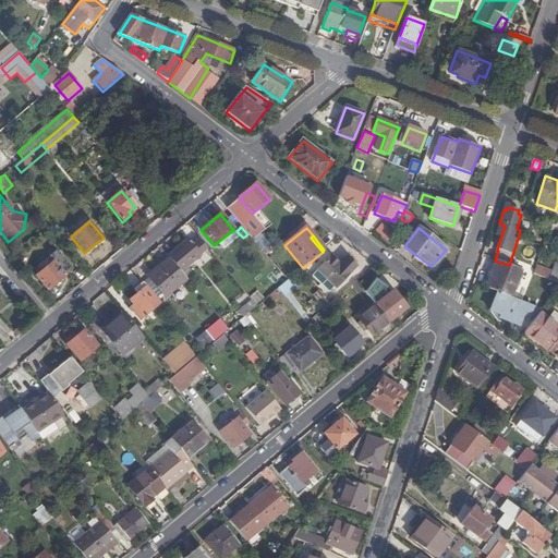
[(207,249),(202,242),(195,249),(187,241),(174,252),(186,266),(201,255),(199,254),(207,249)]
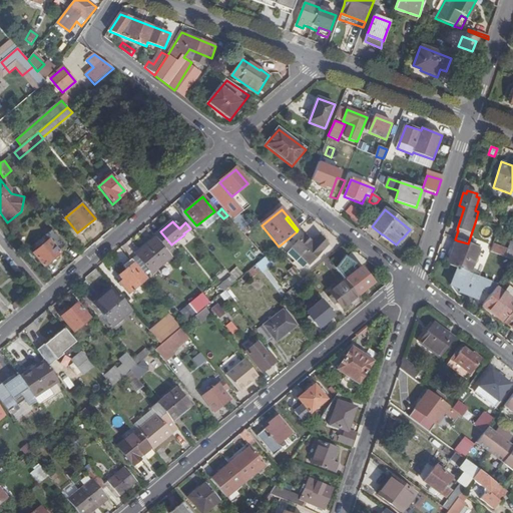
[(313,245),(297,230),(297,231),(279,246),(276,248),(300,271),(308,264),(309,265),(328,245),(320,238),(313,245)]
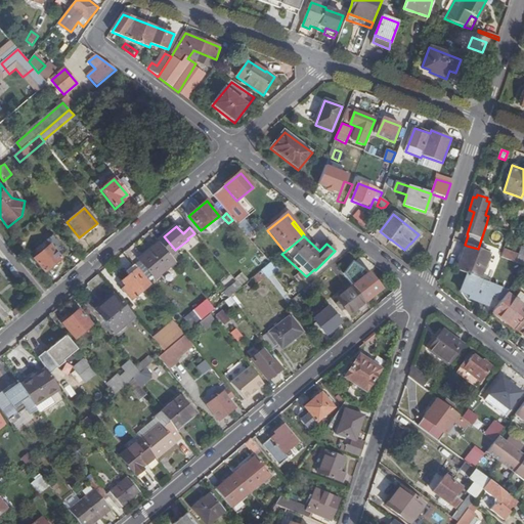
[(176,263),(160,244),(138,261),(155,280),(176,263)]
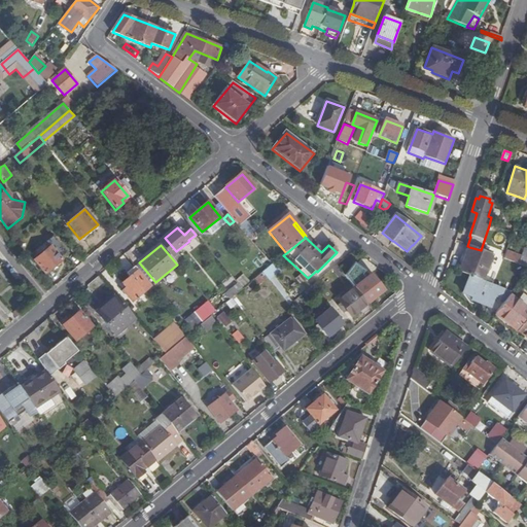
[(45,274),(62,260),(51,247),(36,259),(35,257),(33,259),(45,274)]
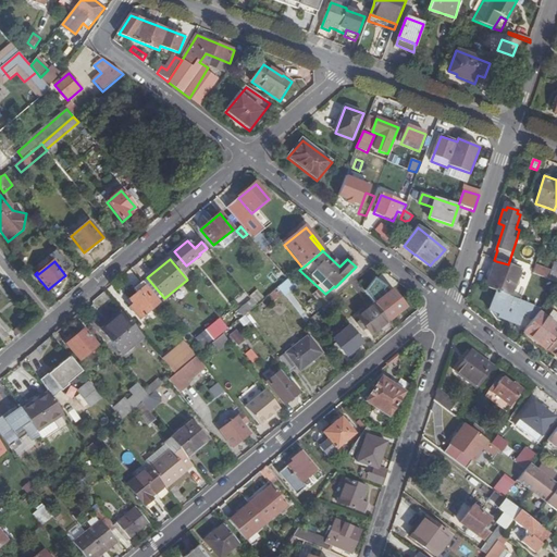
[(521,270),(508,264),(496,261),(486,288),(497,293),(510,298),(521,270)]
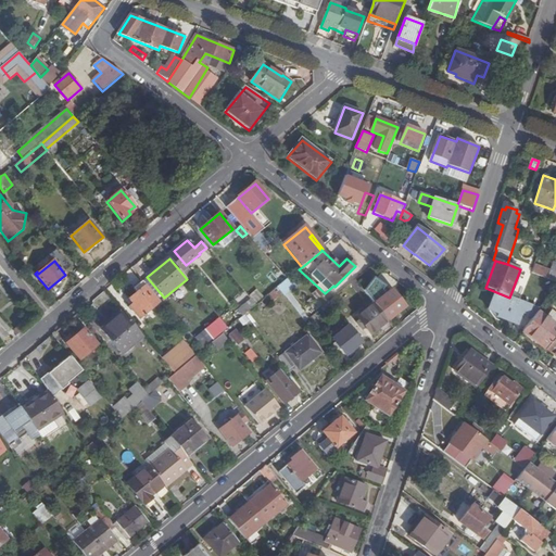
[(555,275),(534,267),(532,274),(555,282),(555,275)]
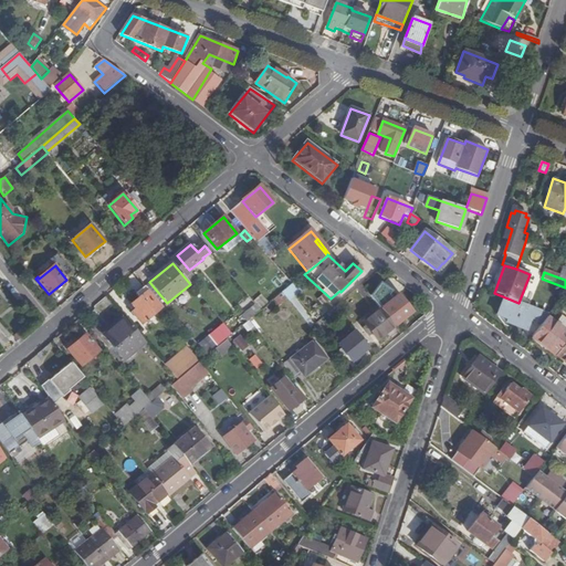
[(292,285),(282,274),(280,278),(281,280),(279,282),(286,290),(292,285)]
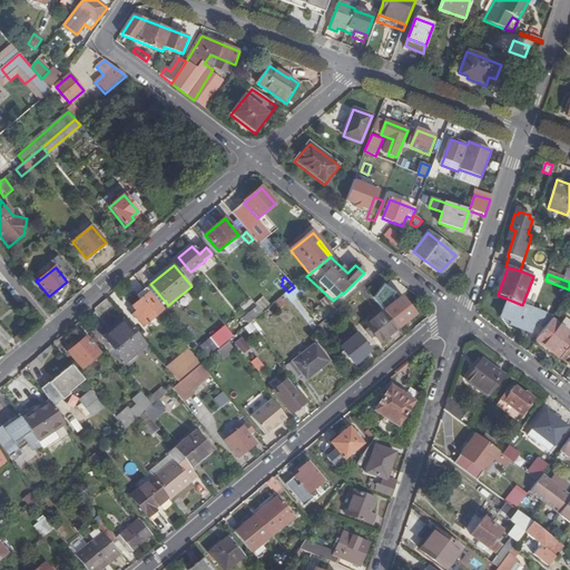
[(294,287),(288,292),(285,295),(290,301),(301,292),(295,286),(294,287)]
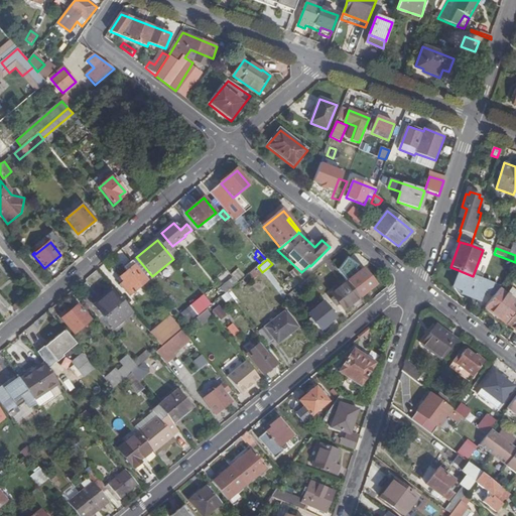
[(129,295),(148,280),(132,261),(124,268),(127,272),(120,278),(124,282),(120,285),(129,295)]
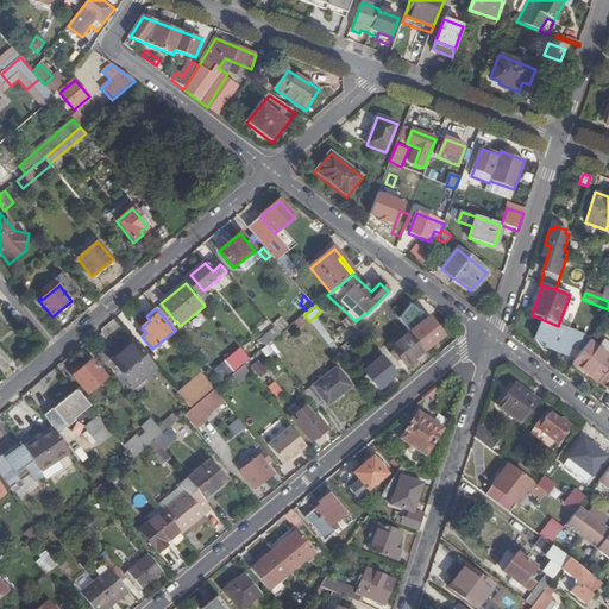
[(397,318),(389,308),(384,312),(393,321),(397,318)]
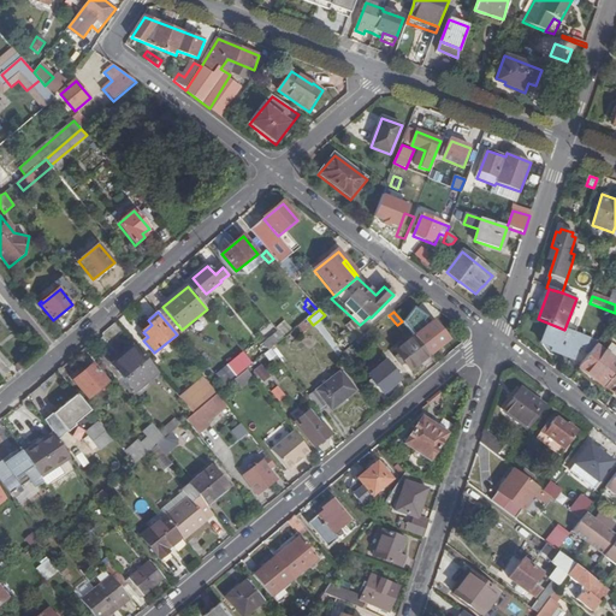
[(420,319),(408,329),(414,337),(427,327),(420,319)]
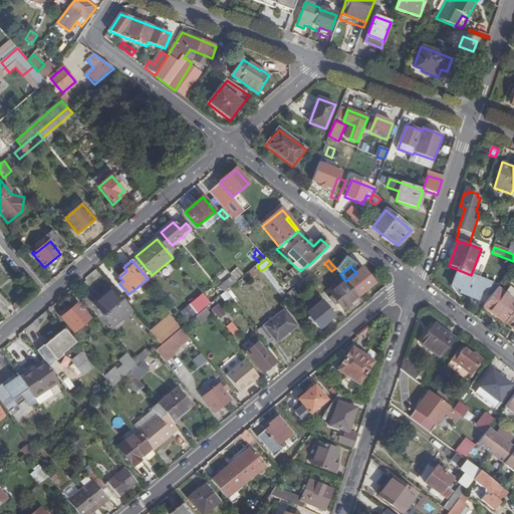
[(345,281),(358,296),(373,284),(361,269),(356,273),(345,281)]
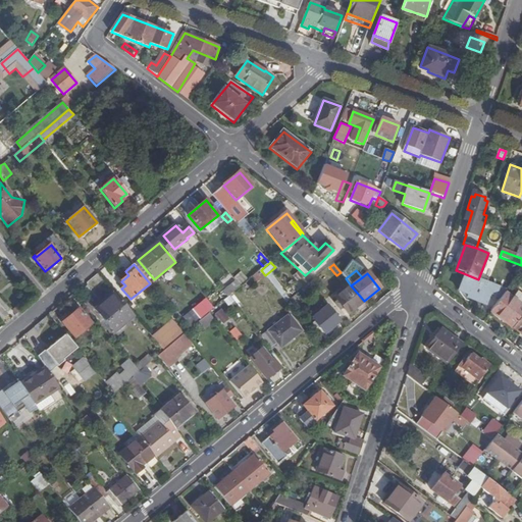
[(225,300),(229,296),(241,288),(238,283),(236,281),(229,274),(225,277),(231,285),(223,292),(225,295),(223,297),(225,300)]
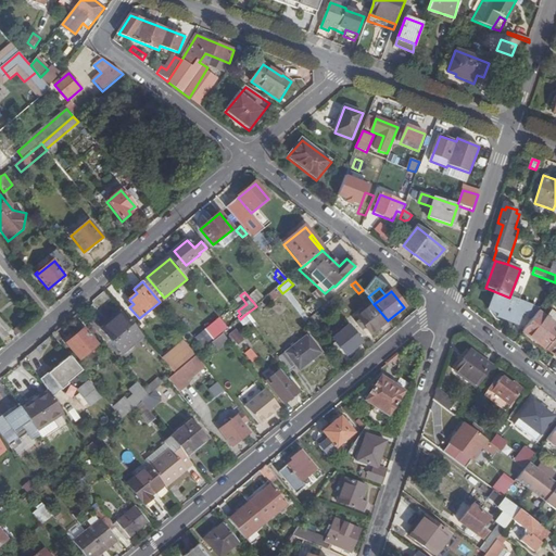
[(509,298),(496,292),(492,305),(501,308),(497,318),(517,325),(521,313),(528,315),(531,305),(509,298)]
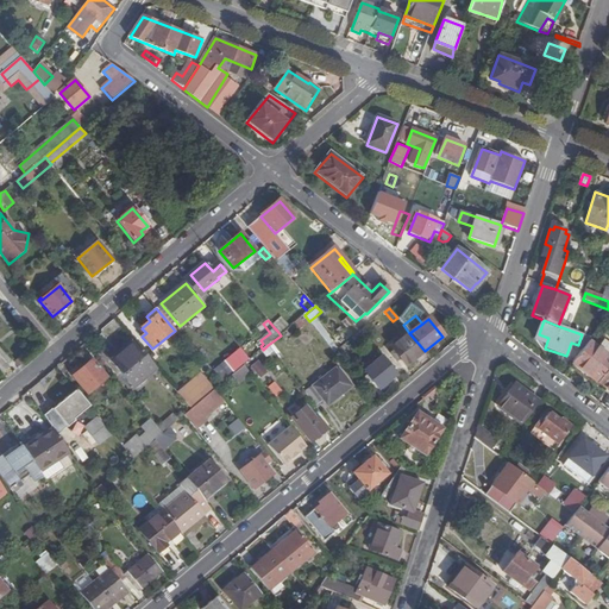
[(406,366),(425,351),(409,333),(390,349),(395,352),(391,356),(396,363),(400,360),(406,366)]
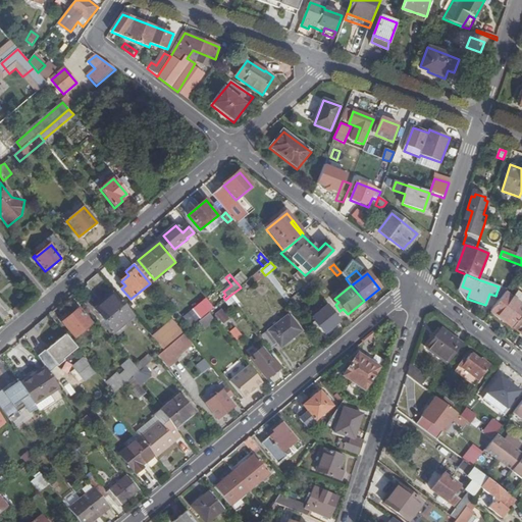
[(505,294),(490,312),(512,329),(521,315),(521,296),(517,293),(512,299),(505,294)]
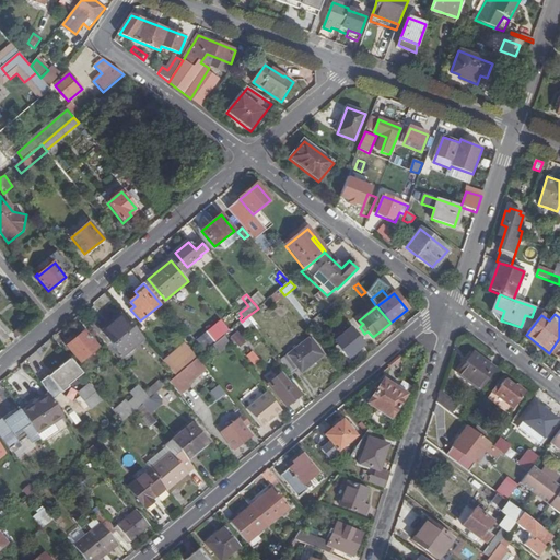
[(123,358),(143,340),(123,315),(102,333),(123,358)]
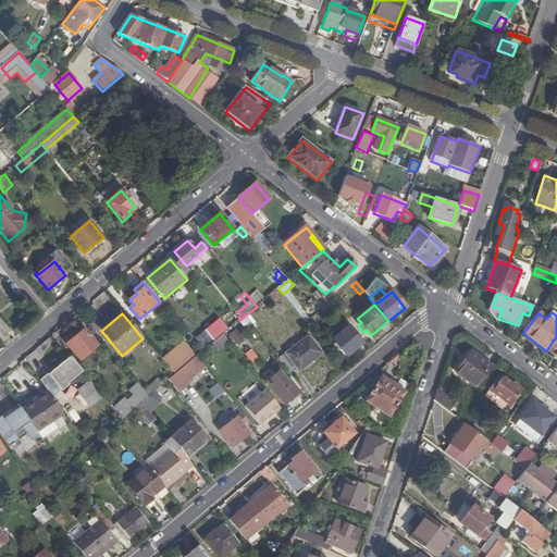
[(201,349),(229,327),(220,317),(194,338),(201,349)]
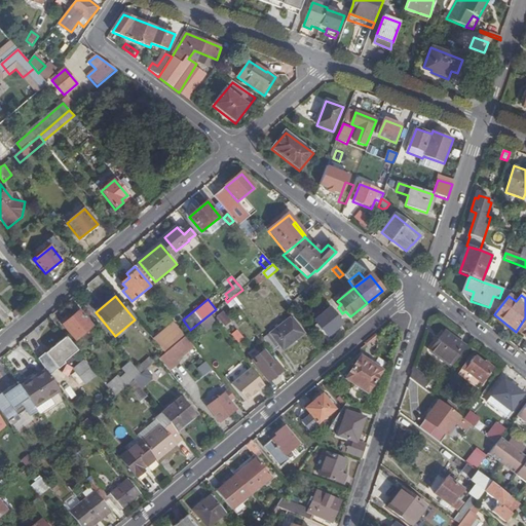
[(327,336),(343,324),(331,308),(314,321),(327,336)]
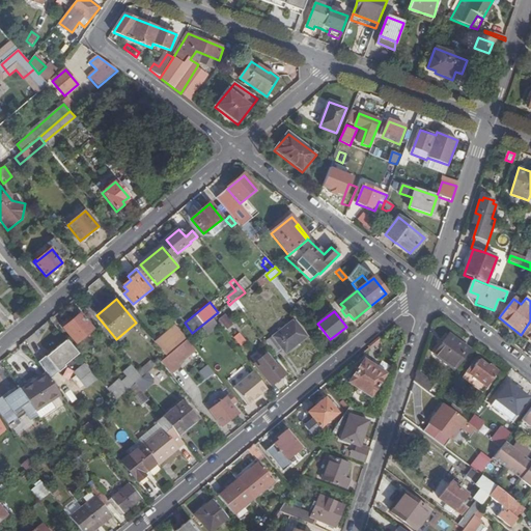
[(225,313),(218,318),(227,329),(233,324),(225,313)]
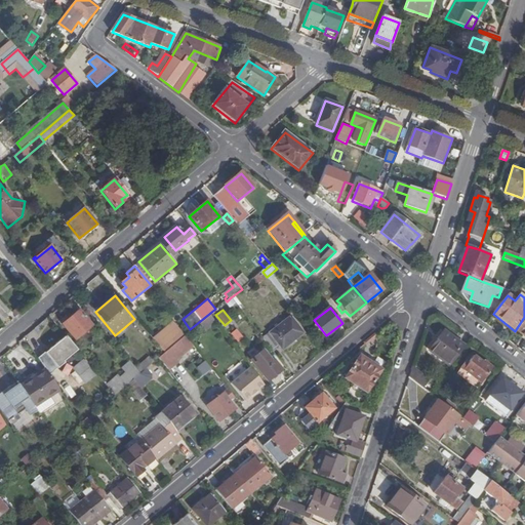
[(97,333),(79,312),(64,325),(76,339),(77,339),(81,344),(88,338),(89,339),(97,333)]
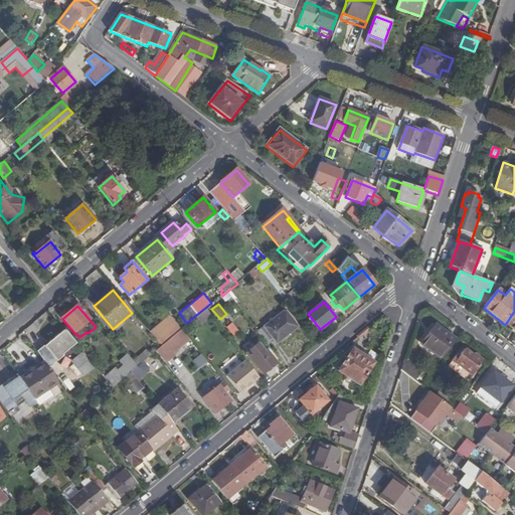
[(514,311),(505,325),(514,332),(514,311)]
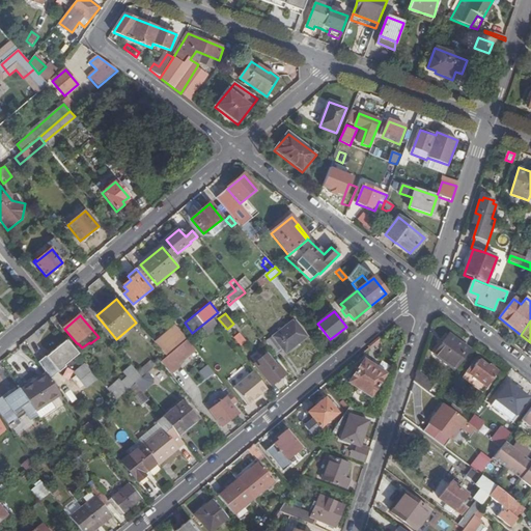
[(267,343),(275,356),(282,350),(286,354),(307,338),(295,322),(267,343)]
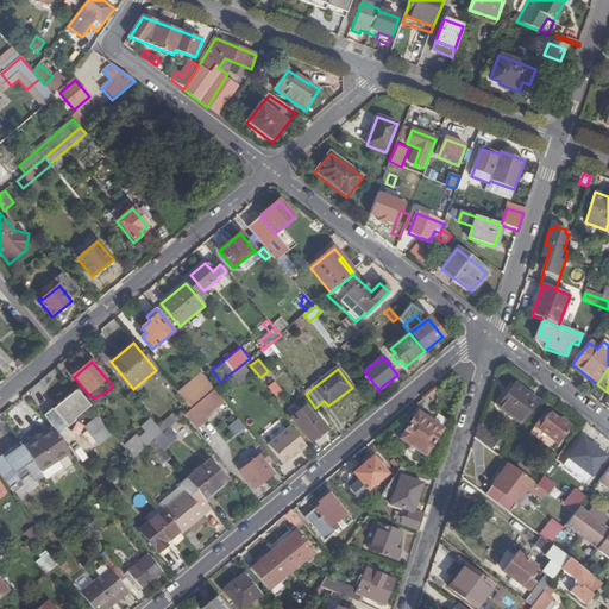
[(190,410),(214,390),(201,374),(177,394),(190,410)]
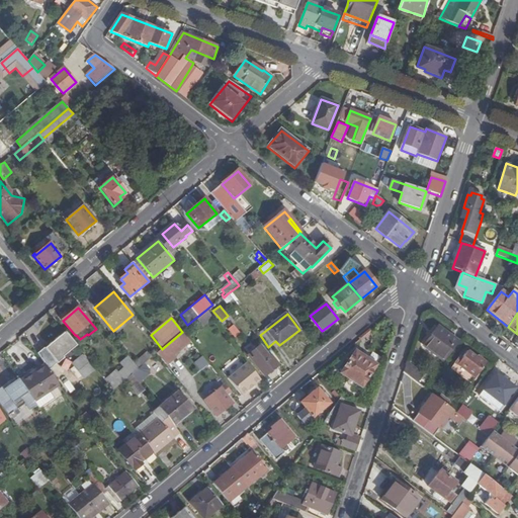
[(229,329),(235,337),(240,333),(233,326),(229,329)]
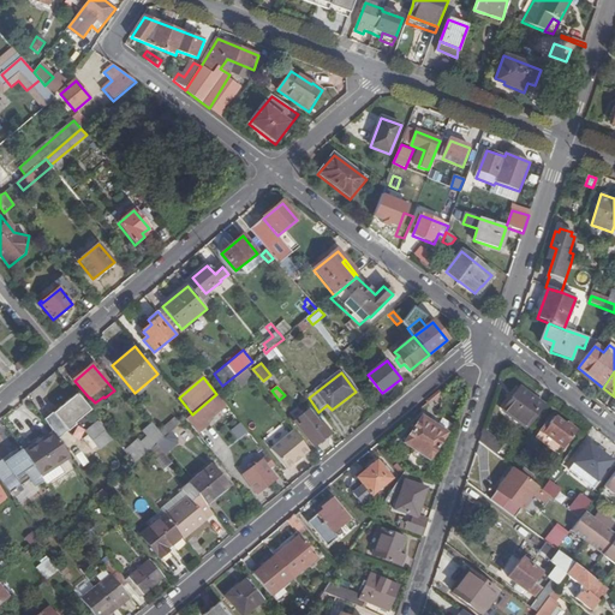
[(503,412),(527,430),(544,407),(520,390),(503,412)]
